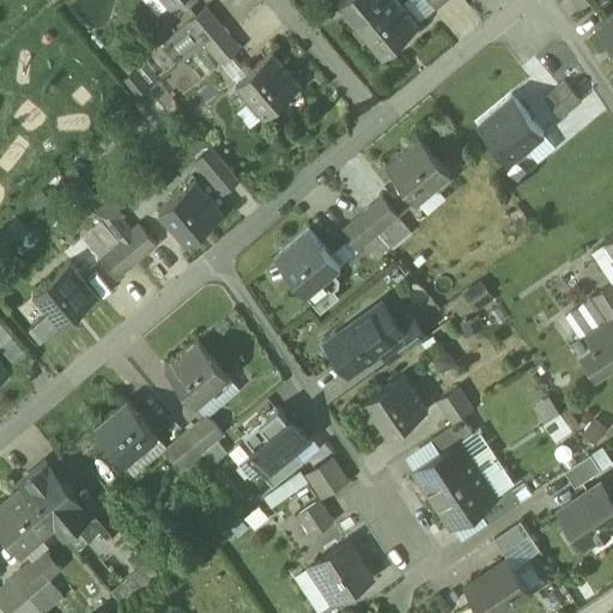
[(398,0),(341,0),(339,2),(340,5),(341,2),(357,20),(354,23),(383,55),(419,25),(398,0)]
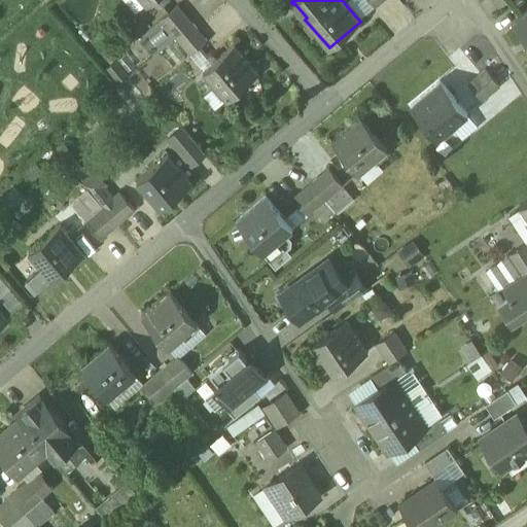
[(192,23),(178,6),(161,20),(176,37),(192,23)]
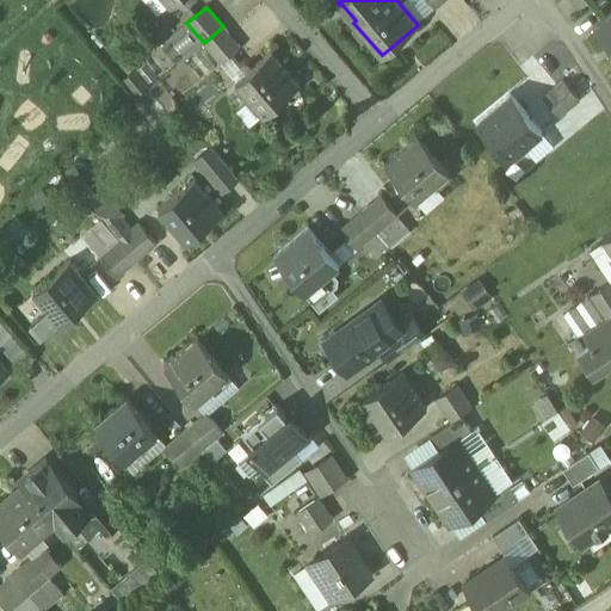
[(610,12),(594,26),(610,47),(610,12)]
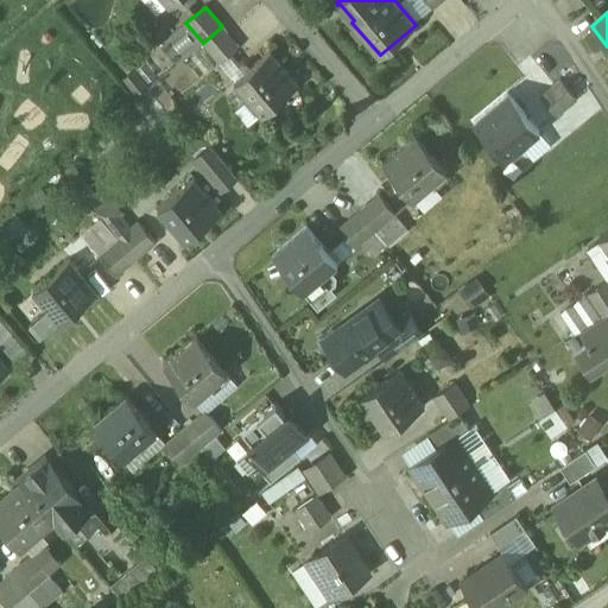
[(185,23),(162,44),(178,64),(203,43),(185,23)]
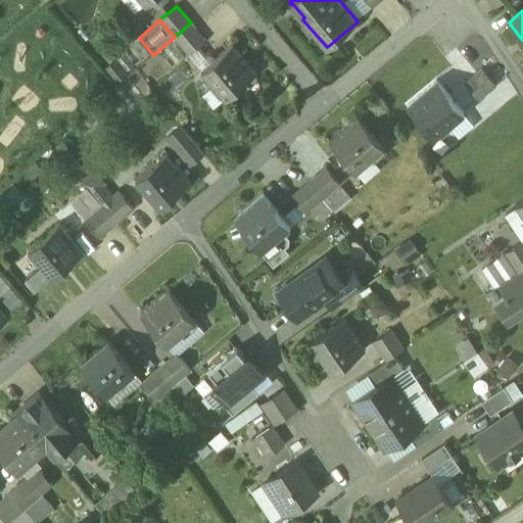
[(191,22),(175,37),(189,55),(206,41),(191,22)]
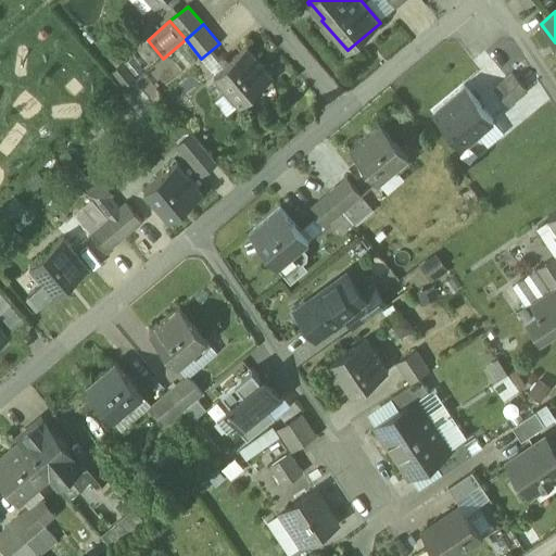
[(249,47),(215,75),(241,104),(274,77),(249,47)]
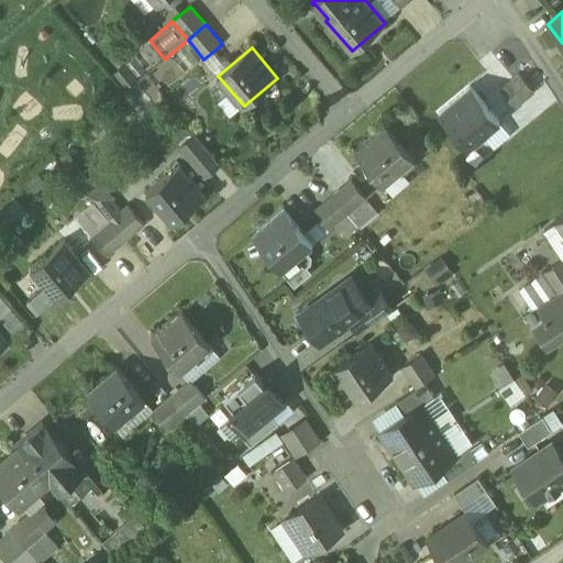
[(534,91),(519,74),(500,89),(516,108),(534,91)]
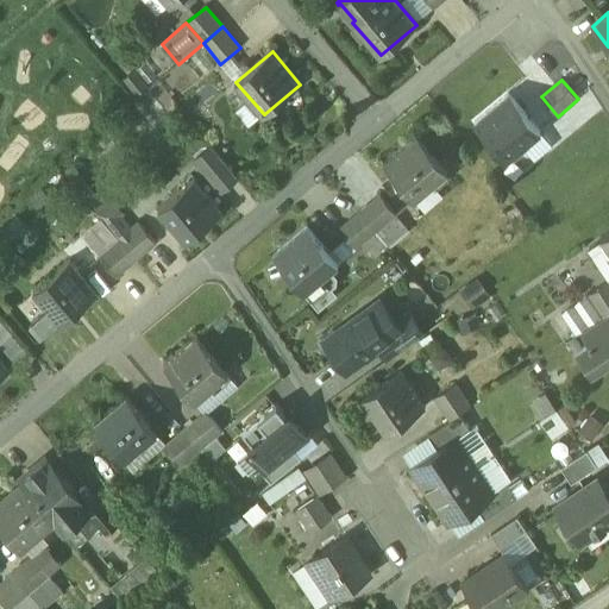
[(509,95),(476,123),(507,159),(540,132),(509,95)]
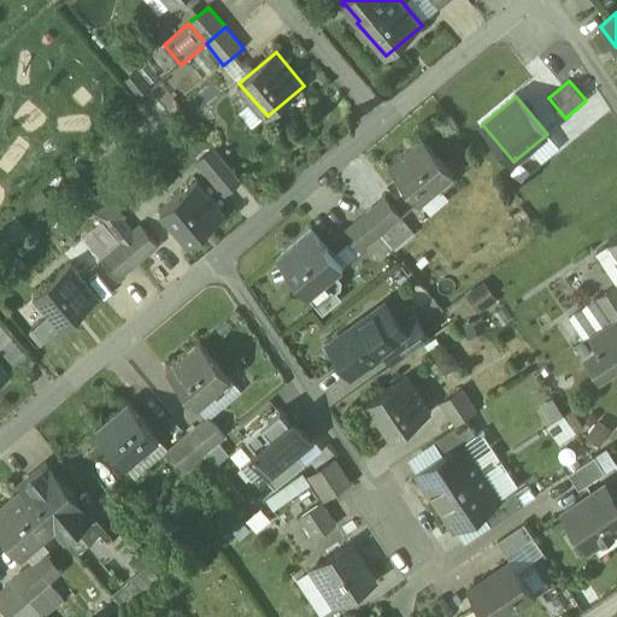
[(423,137),(389,165),(421,203),(454,174),(423,137)]
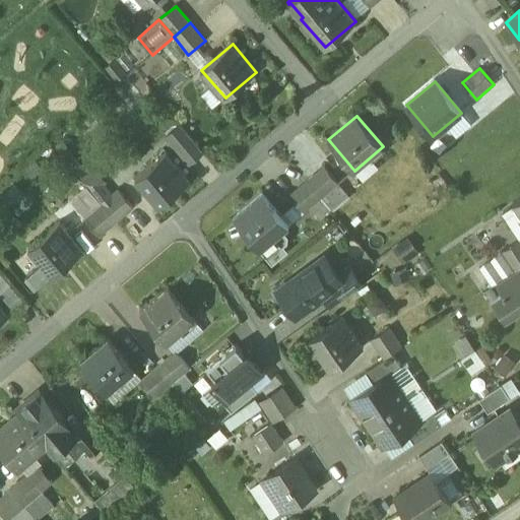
[(181,125),(167,137),(189,164),(203,151),(181,125)]
